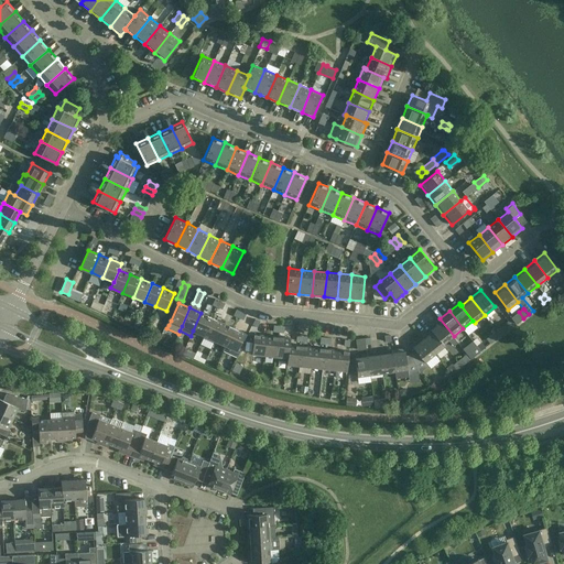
[(193,331),(204,336),(212,318),(201,313),(193,331)]
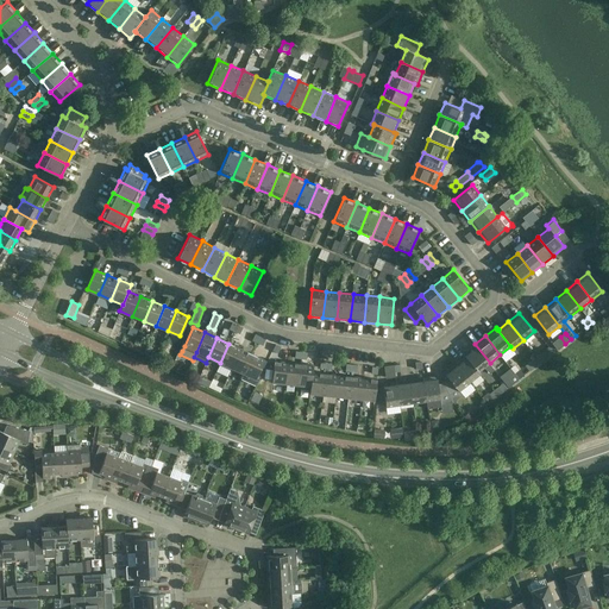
[(240,349),(228,344),(220,363),(231,369),(240,349)]
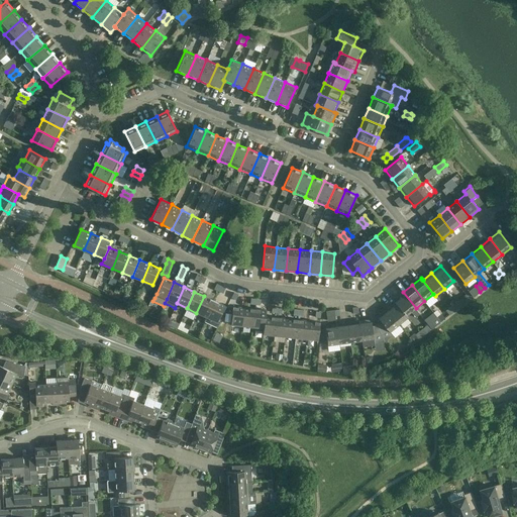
[(403,292),(394,300),(395,301),(408,317),(407,315),(411,312),(416,317),(420,314),(416,308),(403,292)]
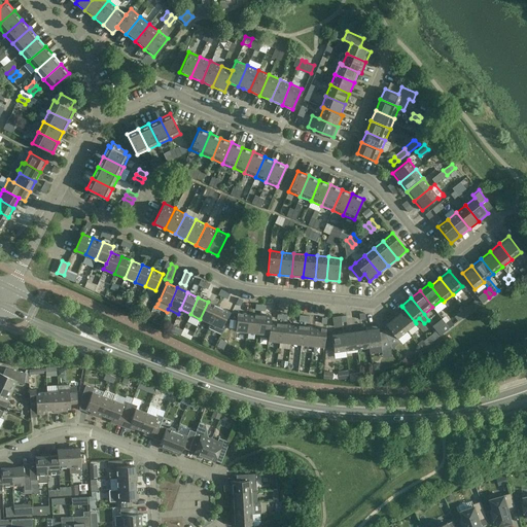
[(218,307),(208,302),(200,319),(210,323),(218,307)]
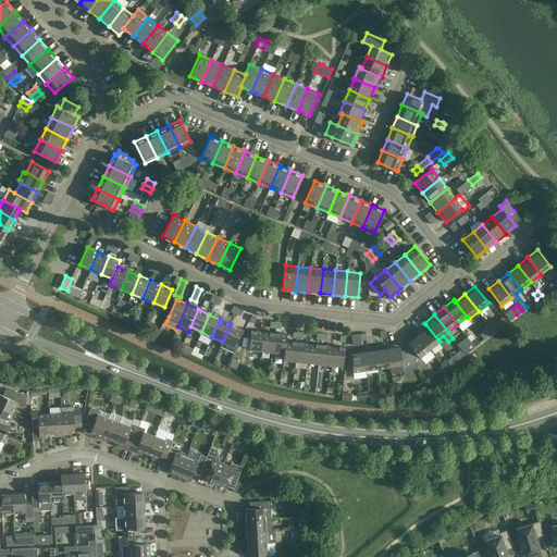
[(242,336),(238,335),(242,329),(231,324),(222,342),(220,347),(234,353),(242,336)]
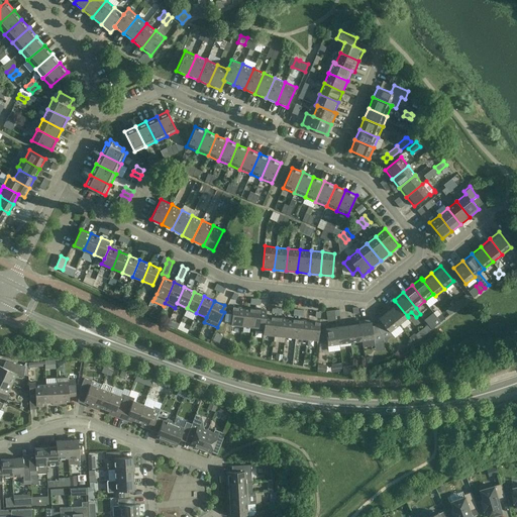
[(395,301),(387,309),(399,325),(408,317),(395,301)]
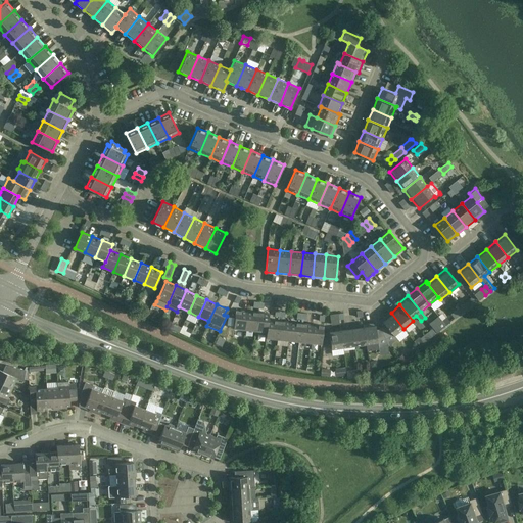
[(244,329),(246,311),(235,310),(233,328),(244,329)]
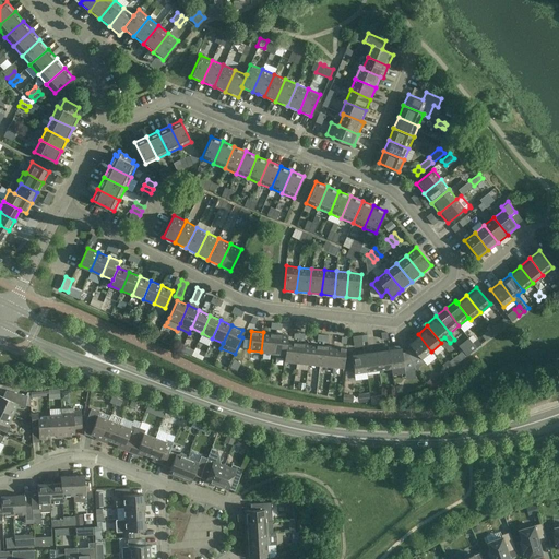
[(273,354),(275,334),(263,332),(261,352),(273,354)]
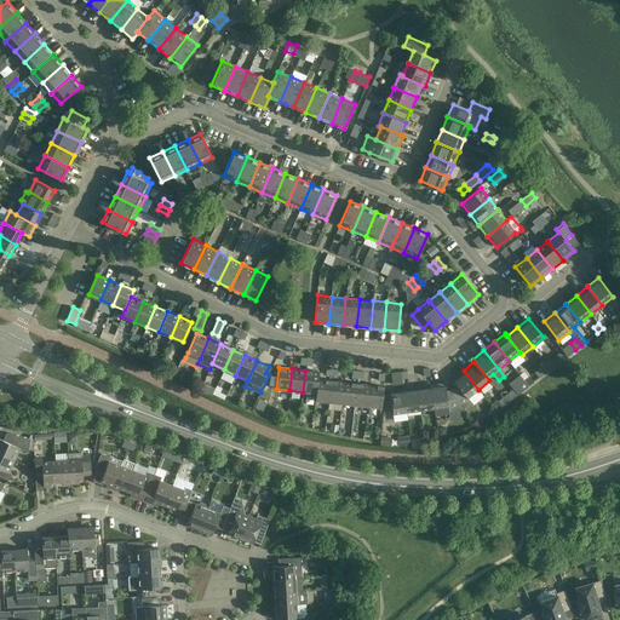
[(305,371),(303,392),(316,394),(317,378),(319,379),(319,372),(305,371)]
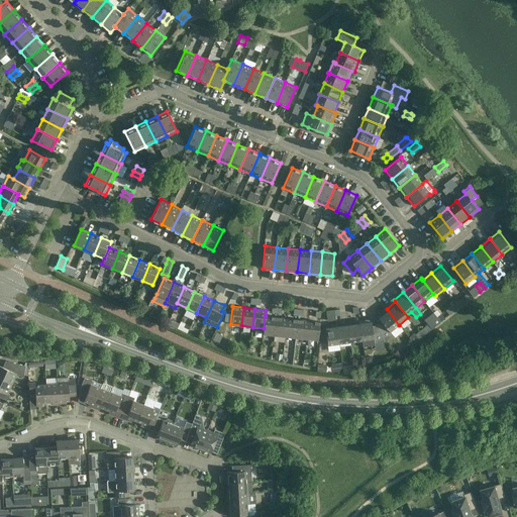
[(399,325),(387,309),(377,316),(384,325),(378,327),(385,342),(393,335),(390,332),(399,325)]
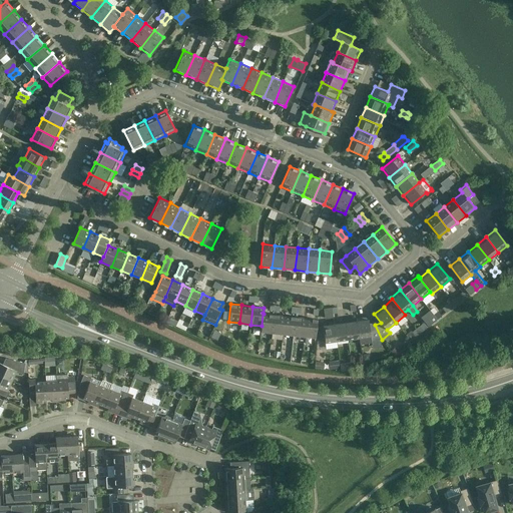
[(274,315),(264,314),(263,313),(262,326),(261,331),(272,333),(274,315)]
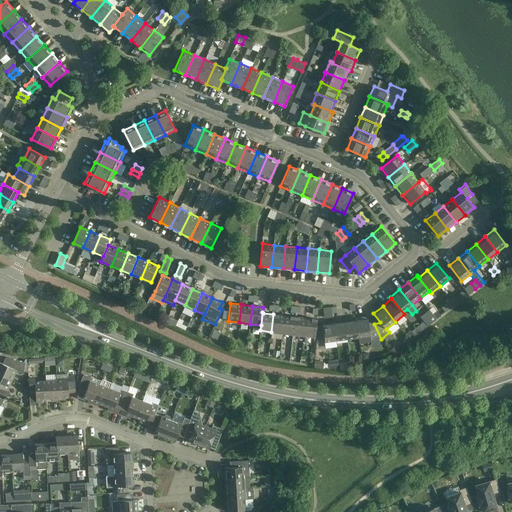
[(282,333),(284,315),(273,314),(271,332),(282,333)]
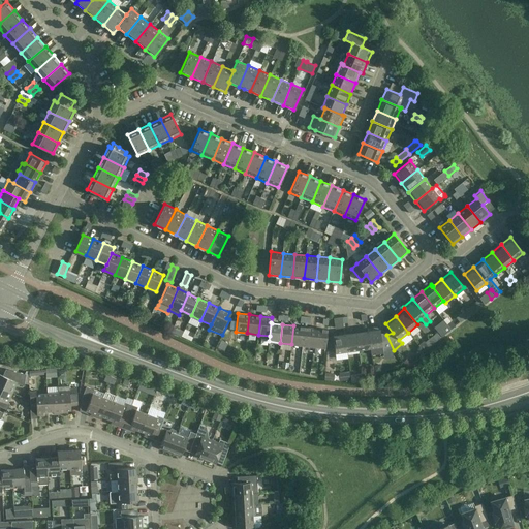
[(303,345),(305,327),(293,325),(291,344),(303,345)]
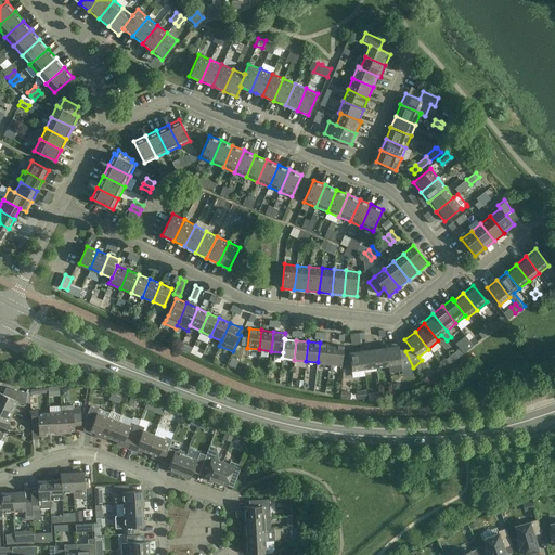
[(332,344),(320,343),(318,362),(330,363),(332,344)]
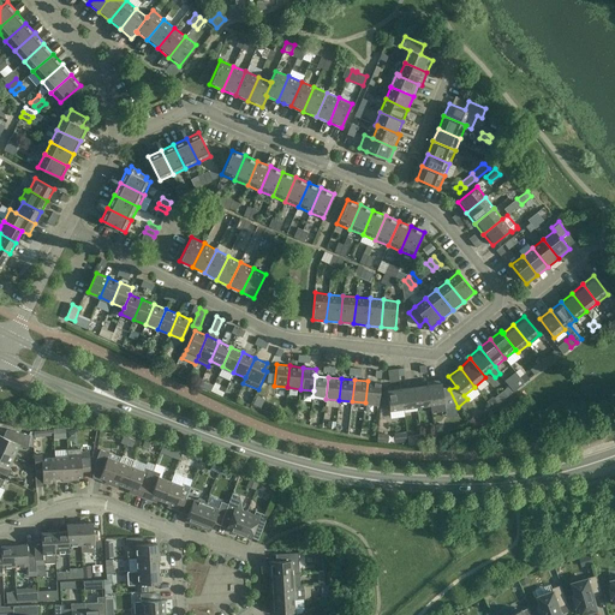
[(446,411),(445,408),(458,407),(449,389),(443,392),(441,380),(428,381),(430,405),(431,413),(446,411)]
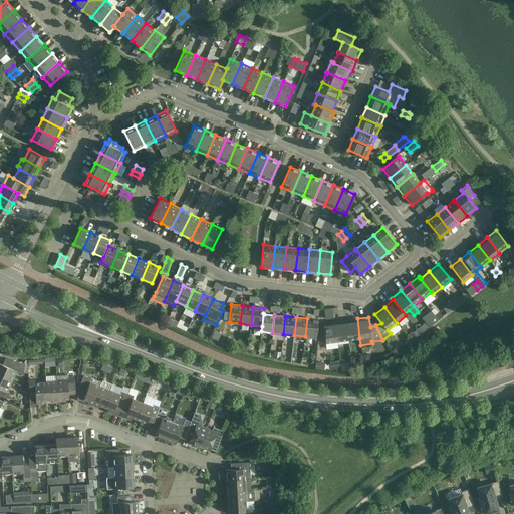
[(186,330),(189,324),(177,318),(174,325),(186,330)]
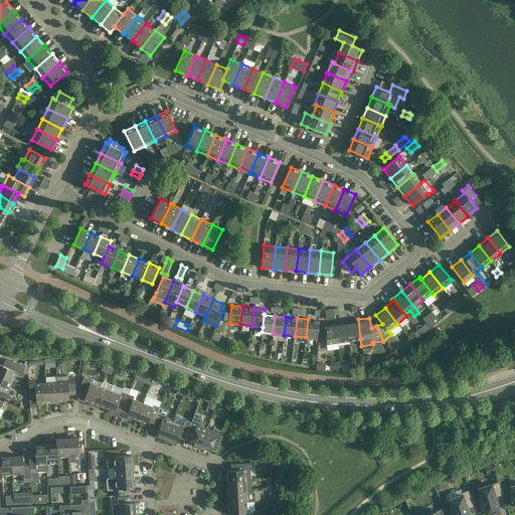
[(308,319),(306,337),(317,338),(319,320),(308,319)]
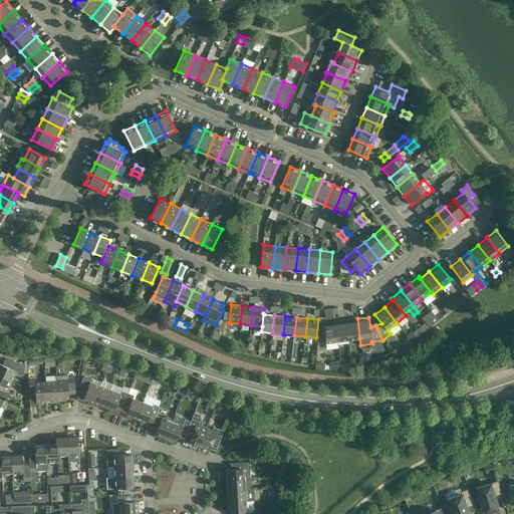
[(345,320),(348,340),(359,338),(357,318),(345,320)]
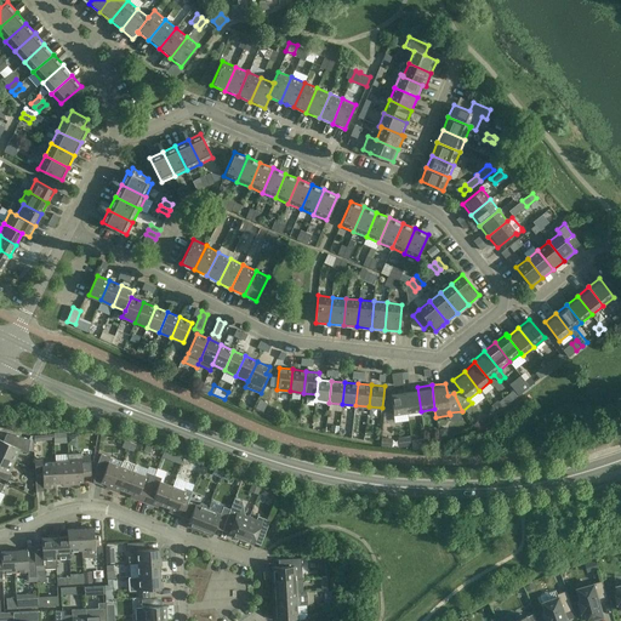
[(408,412),(421,411),(417,387),(404,388),(408,412)]
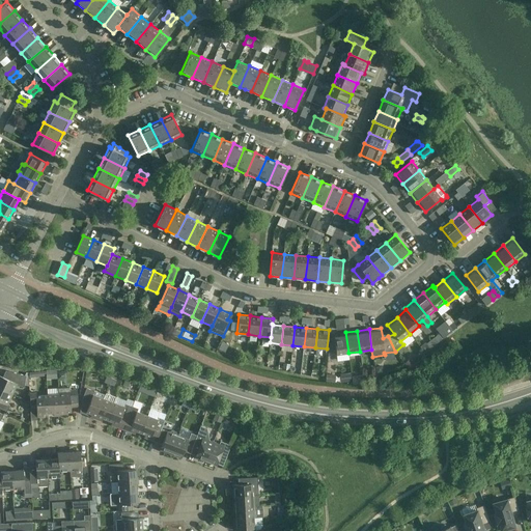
[(348,353),(345,332),(333,334),(336,354),(348,353)]
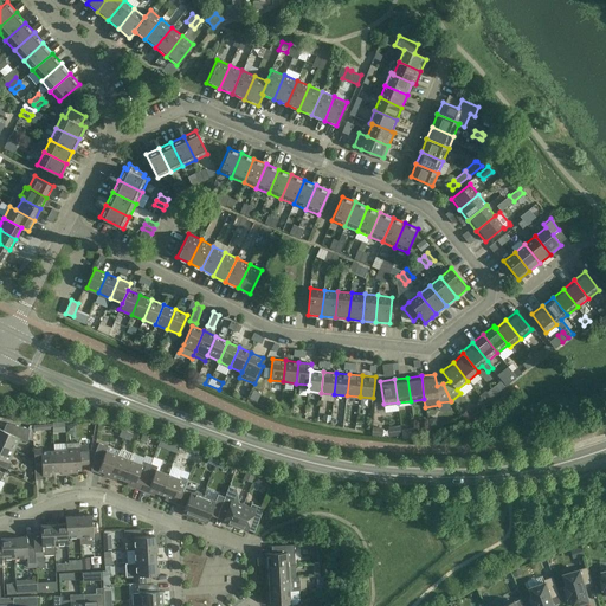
[(0,429),(0,443),(14,450),(19,439),(28,443),(28,440),(33,440),(32,429),(30,429),(11,424),(7,431),(5,431),(0,429)]
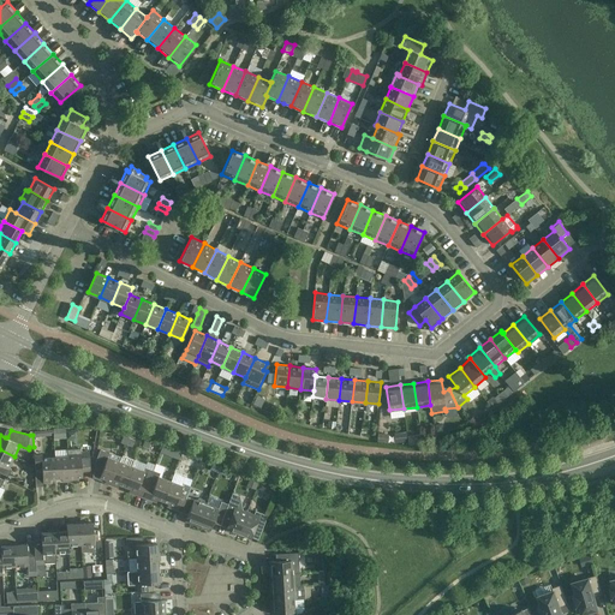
[(10,469),(15,457),(0,449),(0,472),(9,477),(12,470),(10,469)]
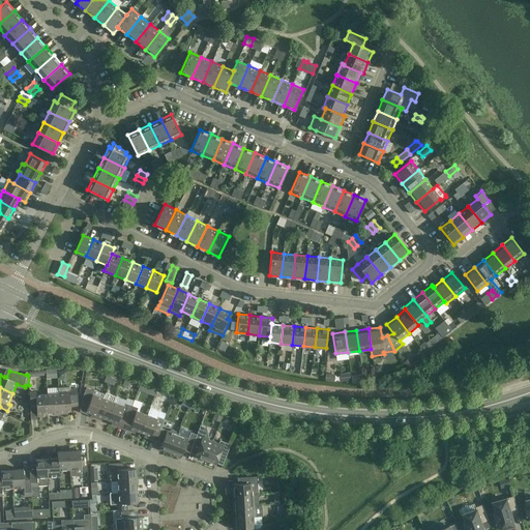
[(58,393),(60,415),(66,414),(66,411),(71,411),(70,406),(78,406),(77,389),(69,390),(69,387),(58,388),(59,393),(58,393)]
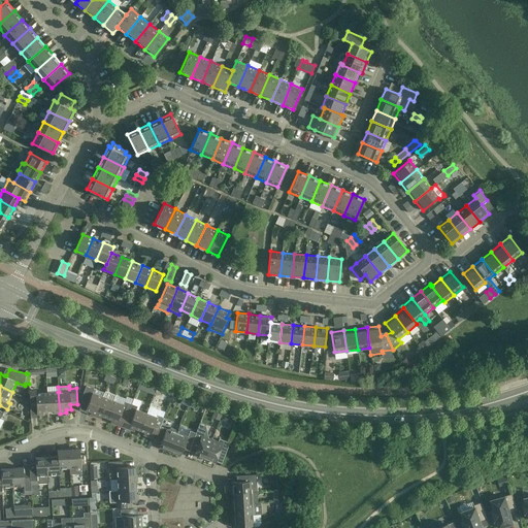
[(96,417),(101,402),(103,397),(93,393),(95,389),(86,386),(81,398),(89,401),(86,409),(91,411),(90,415),(96,417)]
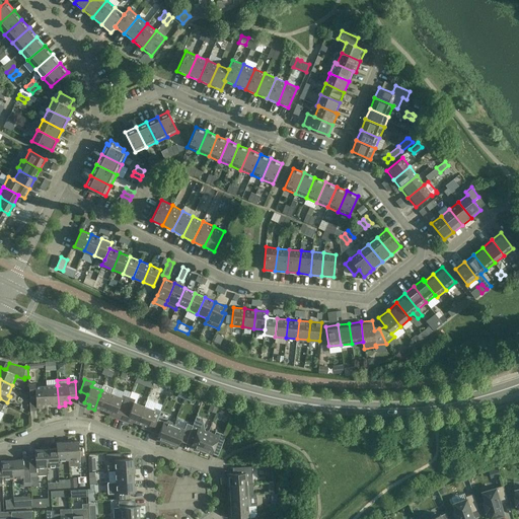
[(43,404),(48,403),(47,386),(35,387),(35,384),(28,384),(29,400),(35,399),(36,408),(43,408),(43,404)]
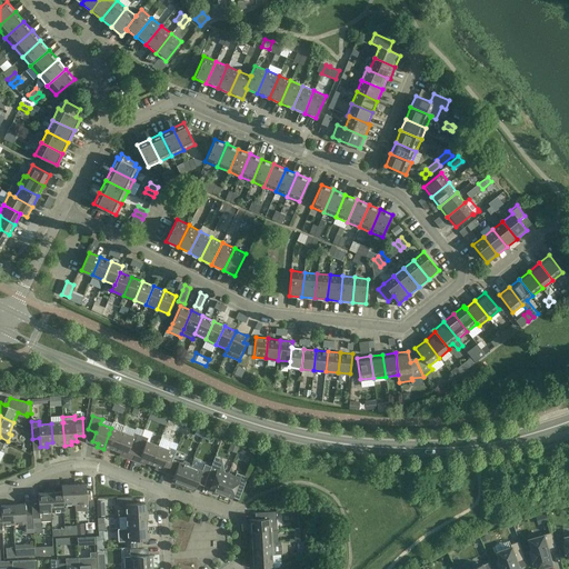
[(65,446),(62,422),(51,423),(52,442),(58,442),(58,446),(65,446)]
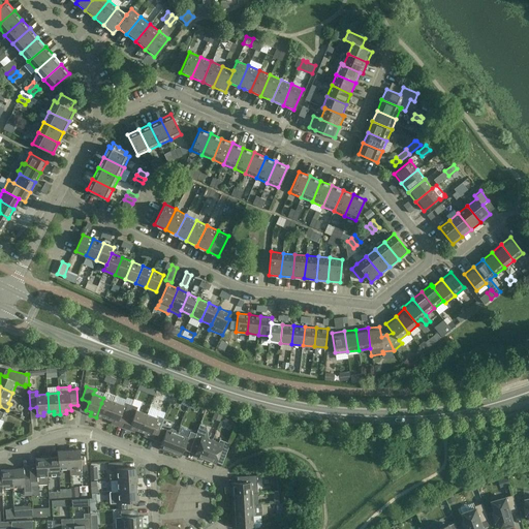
[(114,402),(103,398),(101,403),(96,417),(101,419),(102,416),(107,418),(114,402)]
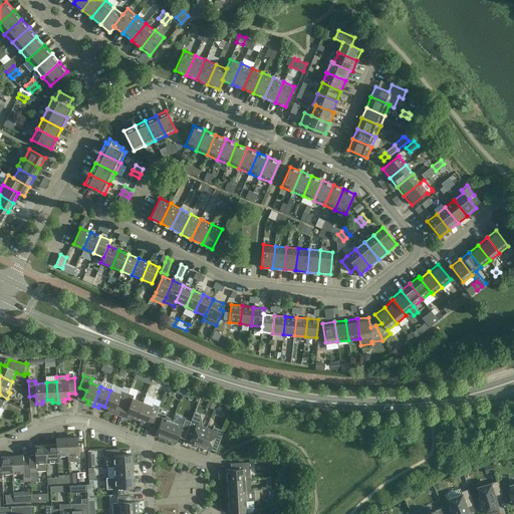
[(127,392),(135,396),(137,391),(130,388),(127,392)]
